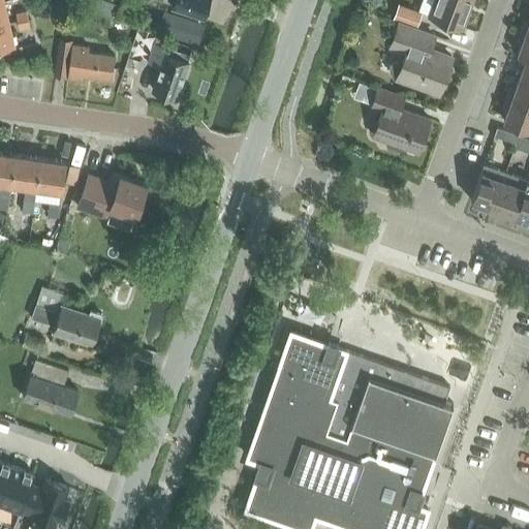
[(93,0),(90,8),(113,17),(118,2),(112,0),(93,0)]
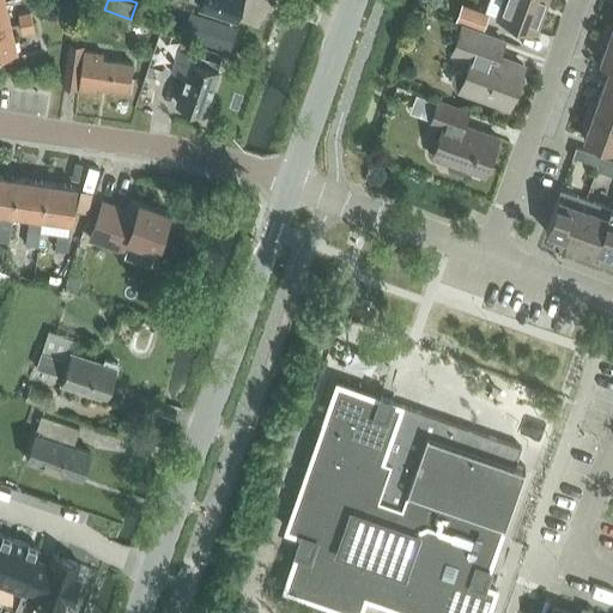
[(202,0),(200,8),(236,20),(242,0),(202,0)]
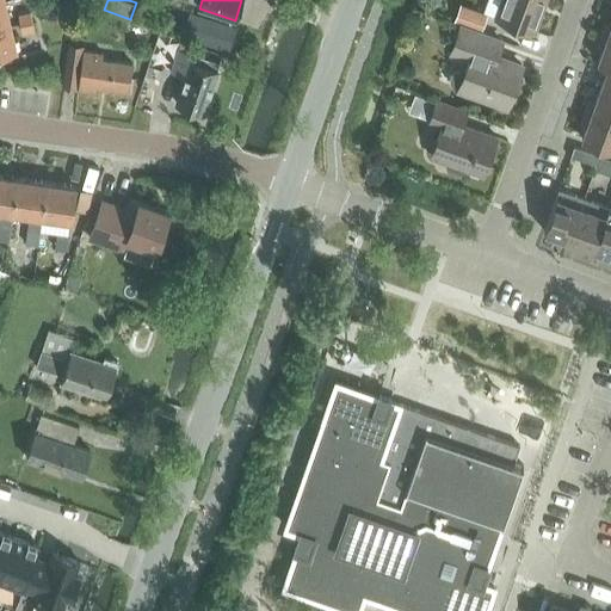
[(503,0),(497,19),(536,34),(547,0),(503,0)]
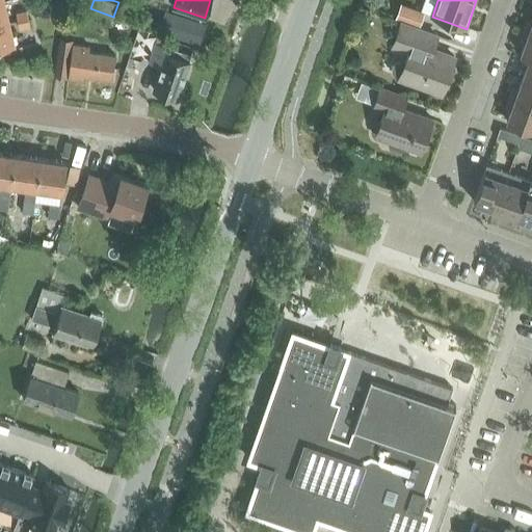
[(0,26),(9,24),(4,2),(0,2),(0,26)]
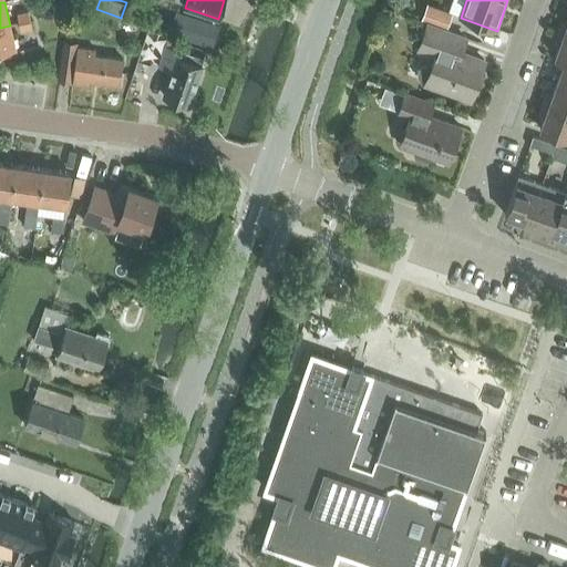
[(447,29),(452,17),(426,7),(422,20),(447,29)]
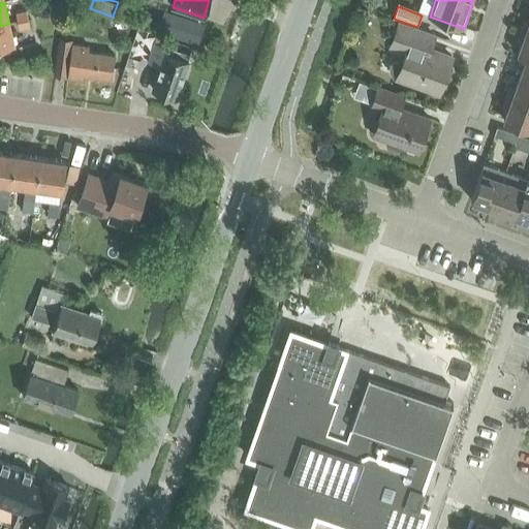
[(17,13),(19,22),(29,20),(27,11),(17,13)]
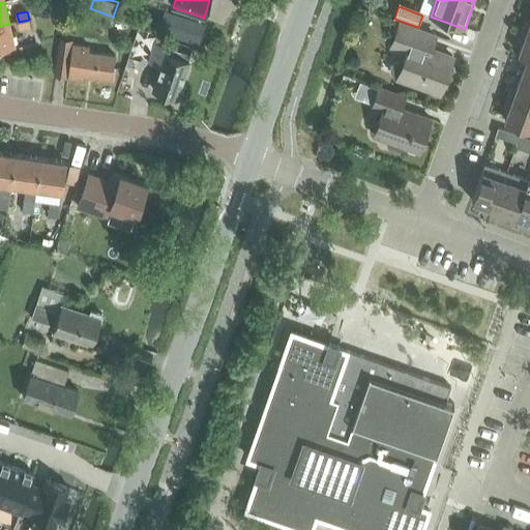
[(180,17),(176,29),(184,32),(188,20),(180,17)]
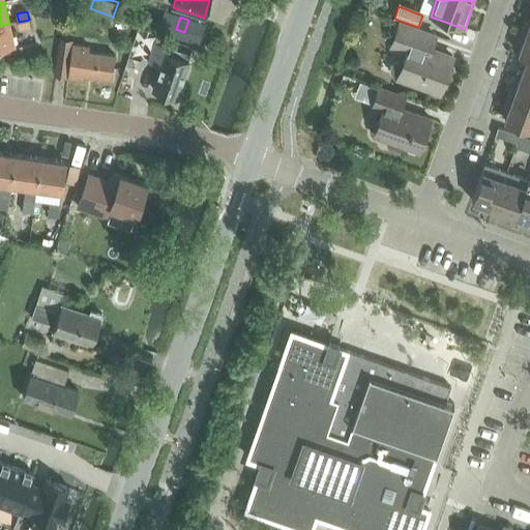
[(19,22),(21,30),(31,28),(29,20),(19,22)]
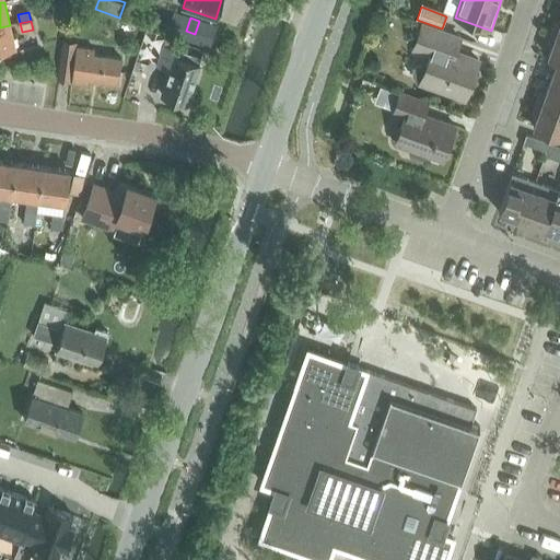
[(431,54),(420,82),(466,98),(480,61),(457,53),(462,38),(423,24),(413,48),(431,54)]
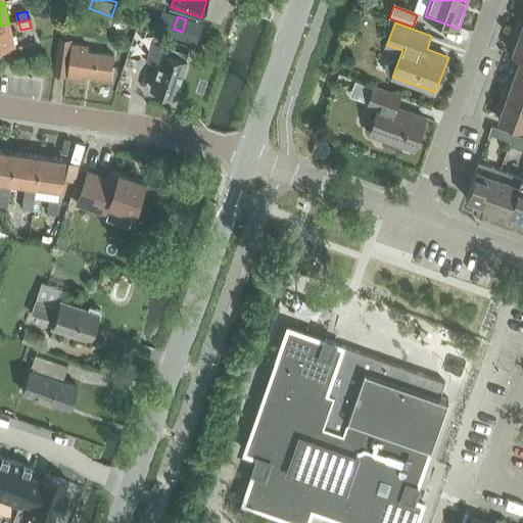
[(0,26),(0,49),(14,46),(9,24),(0,26)]
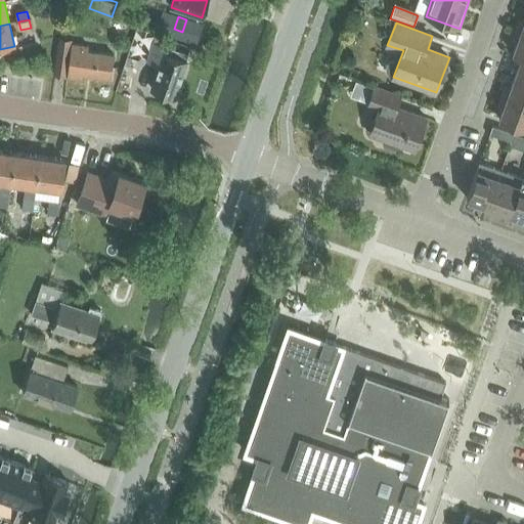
[(518,43),(514,54),(518,55),(518,54),(523,56),(523,32),(517,30),(513,41),(518,43)]
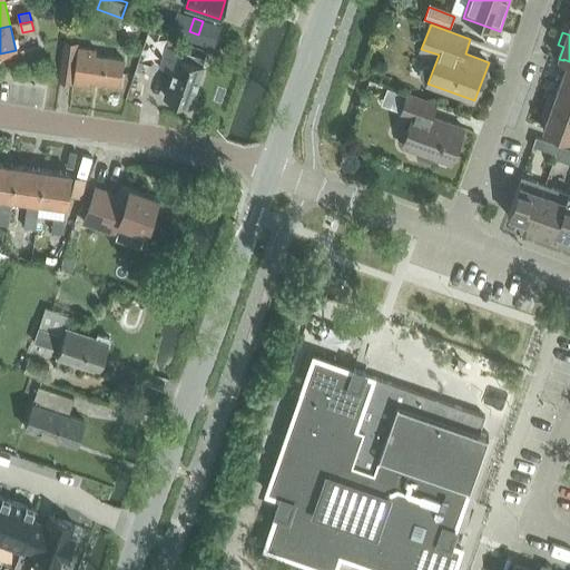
[(165,97),(190,106),(206,59),(177,49),(179,42),(169,40),(160,68),(174,72),(165,97)]
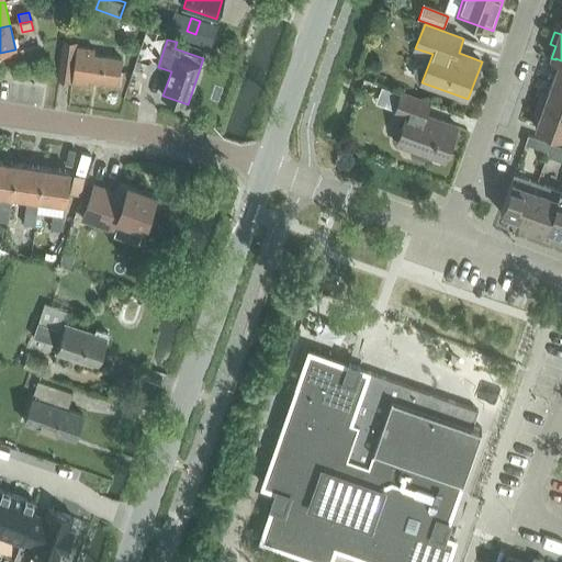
[(78,46),(78,43),(65,41),(59,81),(89,85),(90,80),(119,85),(122,57),(96,54),(96,49),(78,46)]
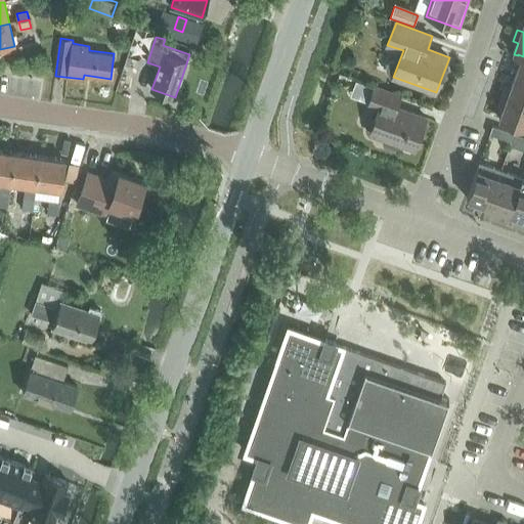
[(516,77),(523,80),(523,56),(518,54),(518,55),(515,64),(519,67),(516,77)]
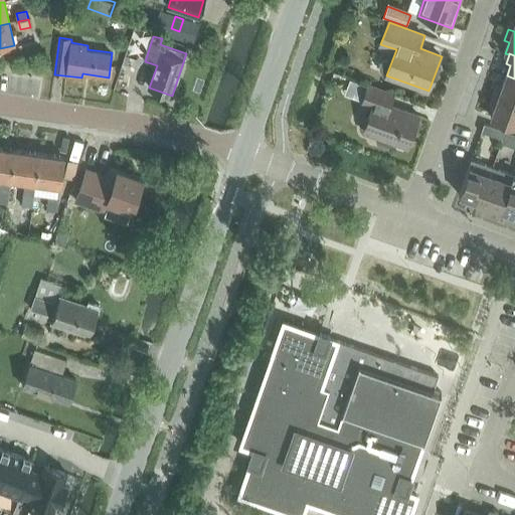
[(495,95),(514,102),(514,78),(507,75),(503,87),(498,86),(495,95)]
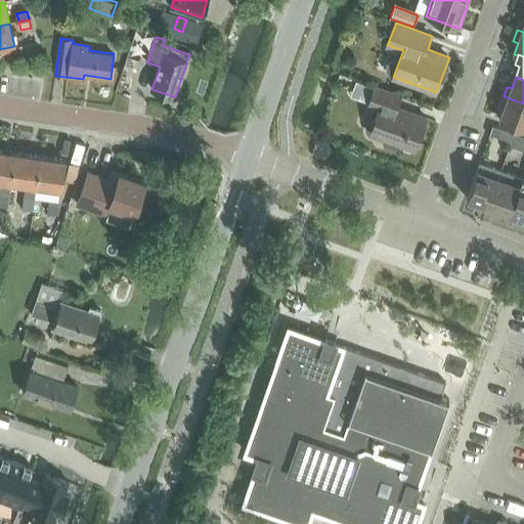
[(356,80),(353,88),(372,94),(368,102),(367,106),(379,111),(370,135),(384,140),(385,145),(395,149),(400,145),(416,150),(427,118),(398,107),(402,96),(375,86),(365,83),(356,80)]
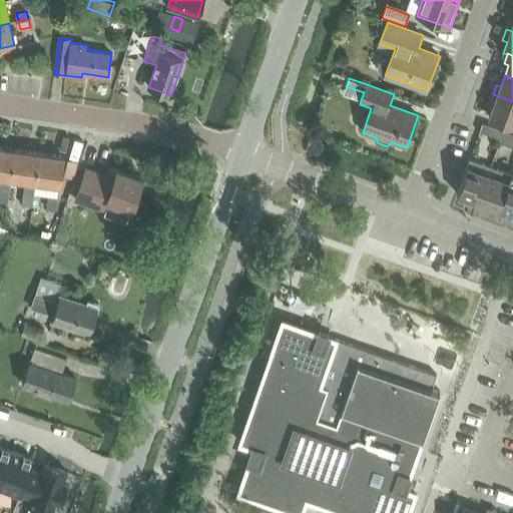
[(494,106),(490,117),(512,125),(512,101),(493,94),(489,104),(494,106)]
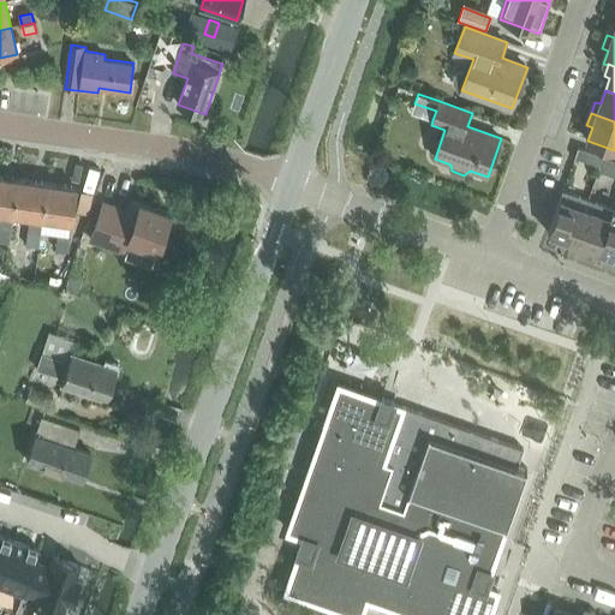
[(585,161),(602,167),(604,157),(589,151),(585,161)]
